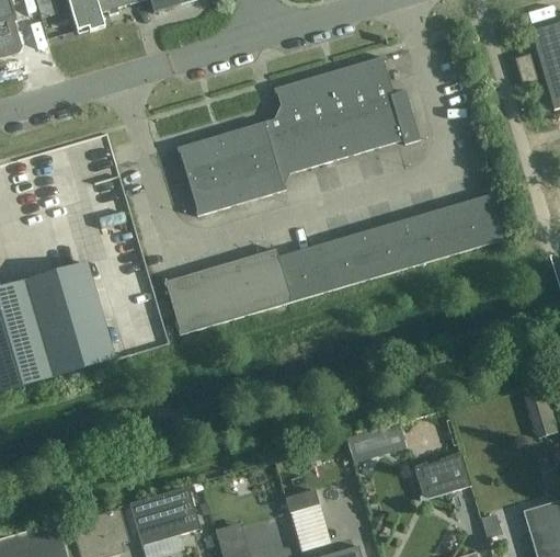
[(0,0),(0,50),(6,49),(11,53),(19,50),(21,45),(12,15),(14,15),(9,0),(0,0)]
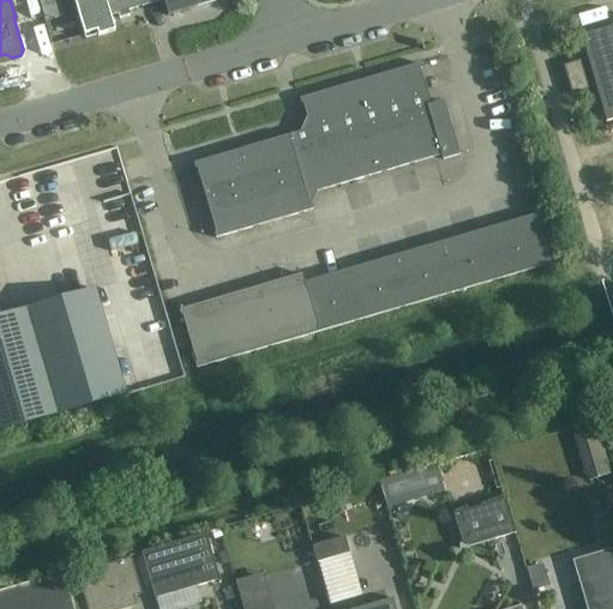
[(128,6),(150,0),(74,0),(84,31),(97,28),(98,32),(115,28),(110,12),(119,10),(120,14),(131,11),(128,6)]
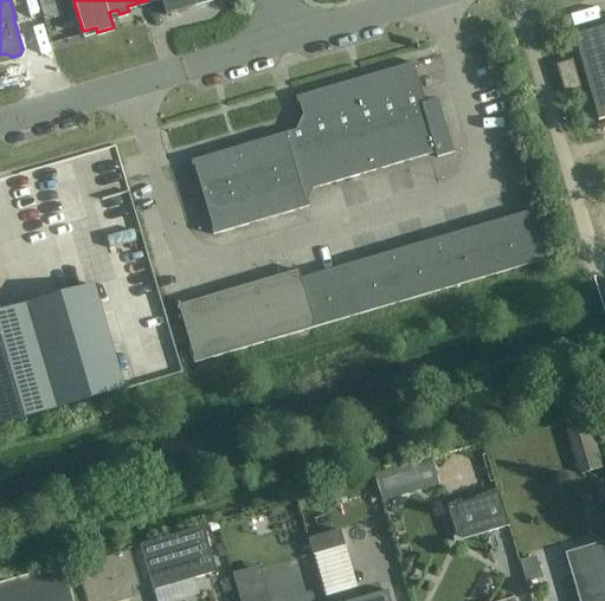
[(162,0),(166,12),(205,0),(162,0)]
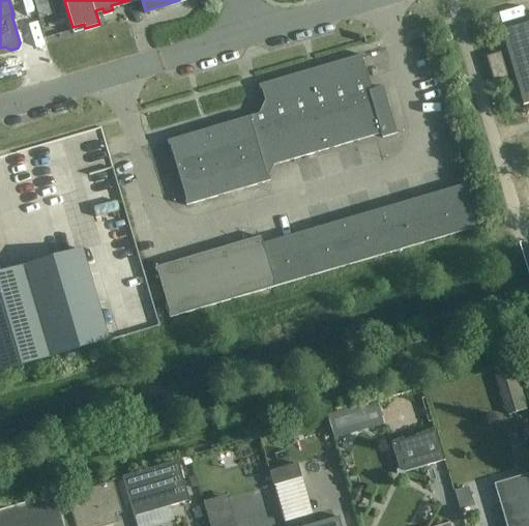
[(528,19),(501,28),(523,103),(528,99),(528,19)]
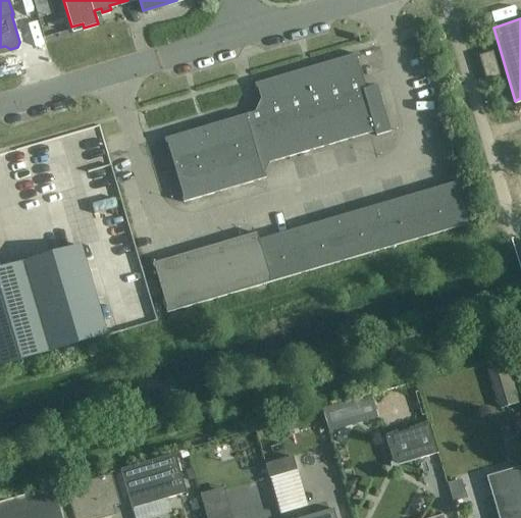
[(486,76),(500,72),(492,49),(479,53),(486,76)]
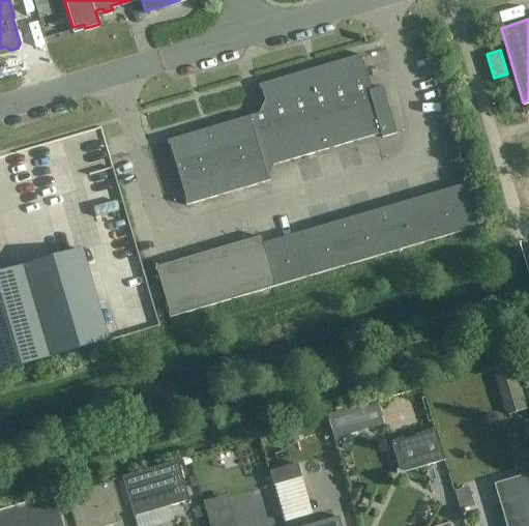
[(331,97),(351,91),(372,86),(362,56),(364,56),(362,52),(321,63),(331,97)]
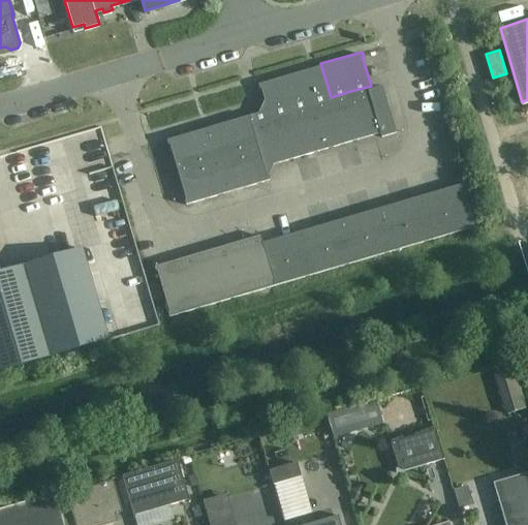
[(291,109),(311,103),(331,97),(320,63),(281,75),(291,109)]
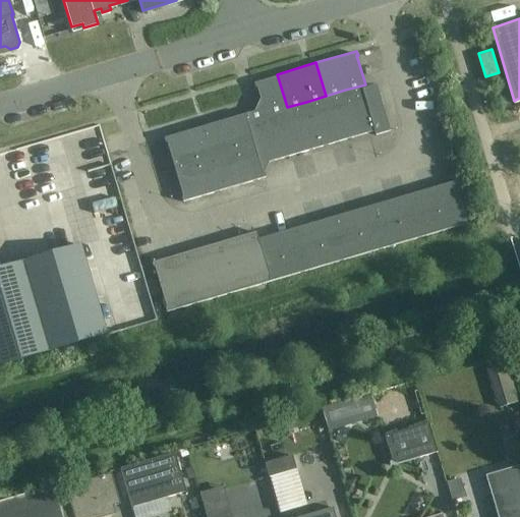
[(266,113),(268,113),(287,107),(277,74),(254,80),(255,84),(257,84),(264,106),(266,113)]
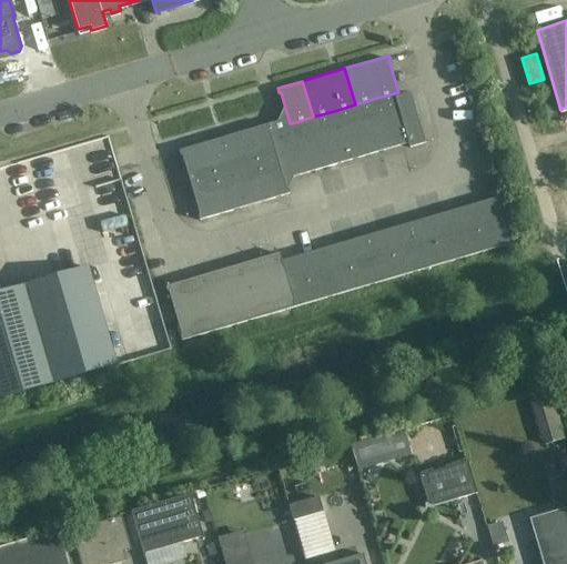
[(398,92),(376,98),(391,145),(408,140),(409,144),(426,140),(411,90),(398,93),(398,92)]
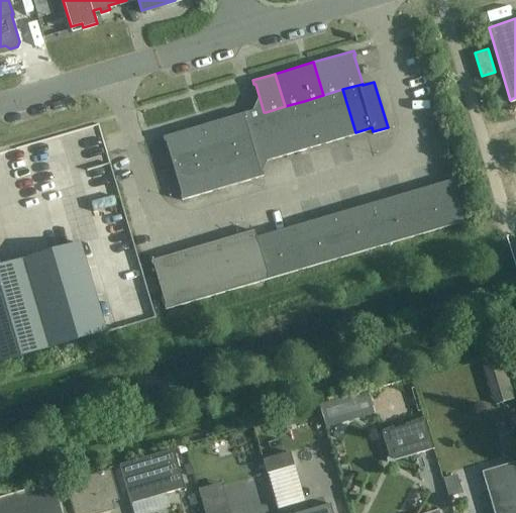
[(355,132),(342,89),(323,95),(336,137),(355,132)]
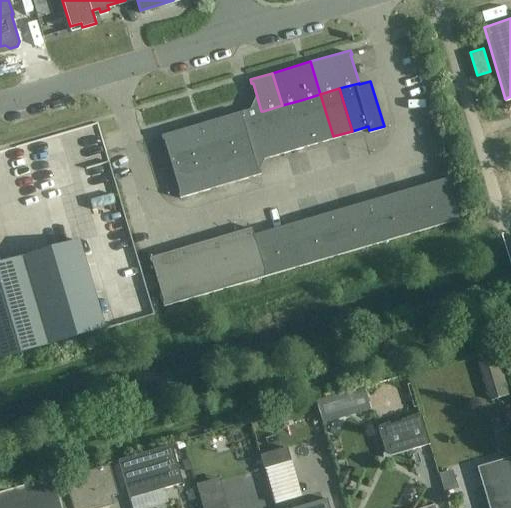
[(320,94),(301,100),(314,142),(333,136),(320,94)]
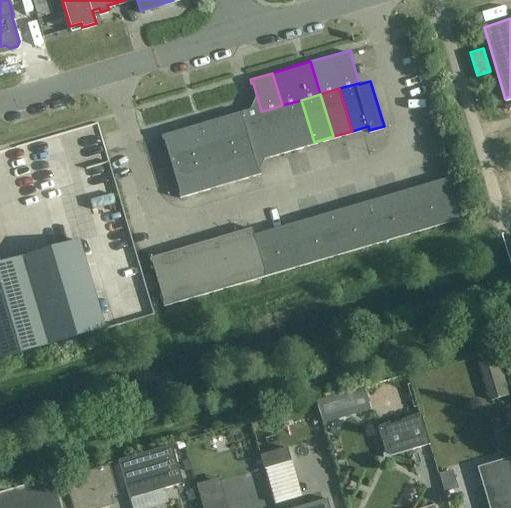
[(295,148),(314,142),(301,100),(282,105),(295,148)]
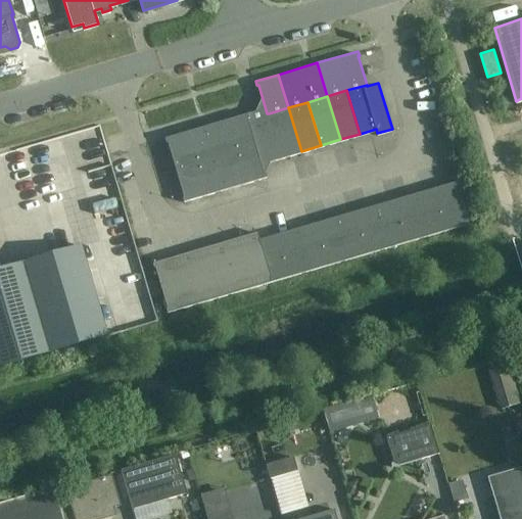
[(205,125),(215,156),(256,144),(248,120),(267,113),(265,106),(205,125)]
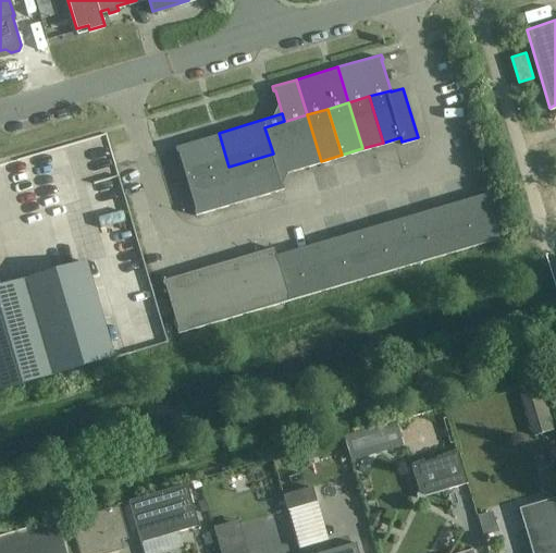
[(307,114),(286,121),(299,167),(321,161),(307,114)]
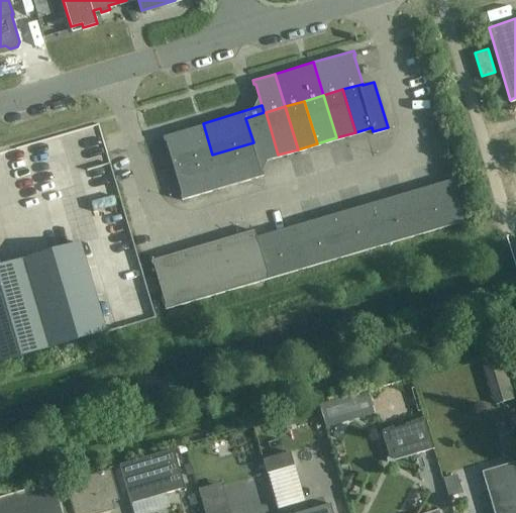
[(245,118),(253,142),(259,161),(278,155),(266,112),(264,112),(245,118)]
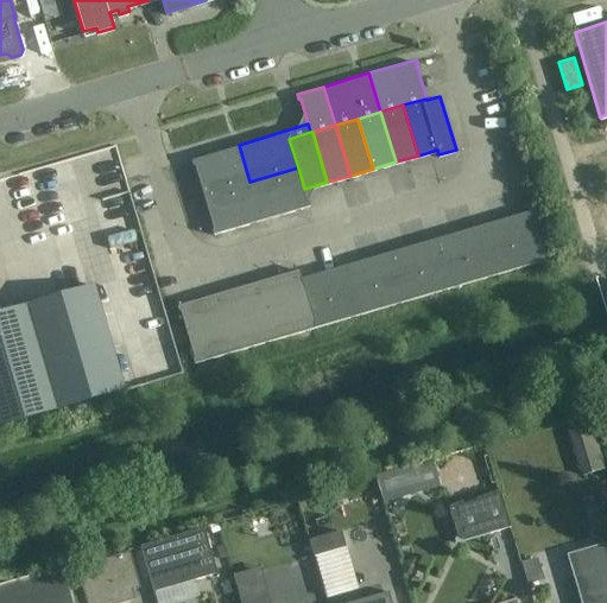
[(250,182),(239,145),(193,158),(194,163),(195,163),(204,195),(250,182)]
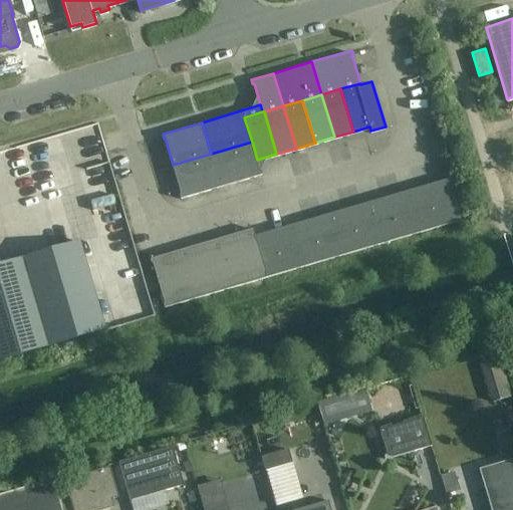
[(260,169),(257,160),(252,142),(211,154),(220,185),(262,173),(261,168),(260,169)]
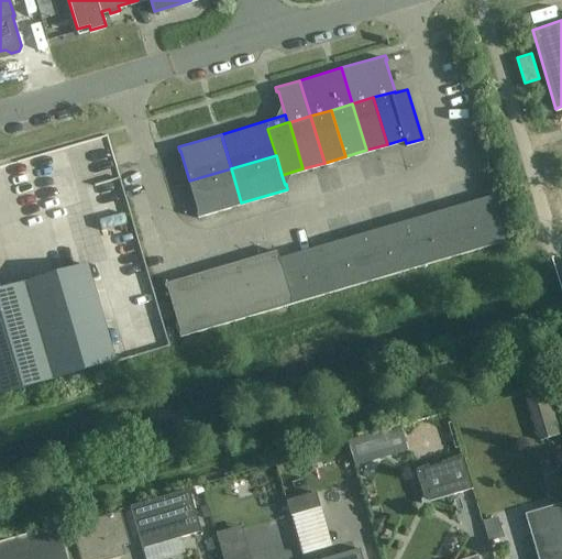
[(198,215),(241,203),(231,168),(189,181),(198,210),(197,210),(198,215)]
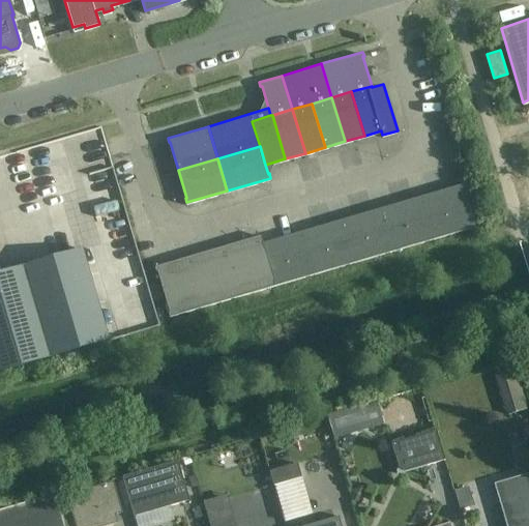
[(422,194),(436,236),(477,225),(476,220),(475,221),(465,186),(466,186),(465,181),(422,194)]
